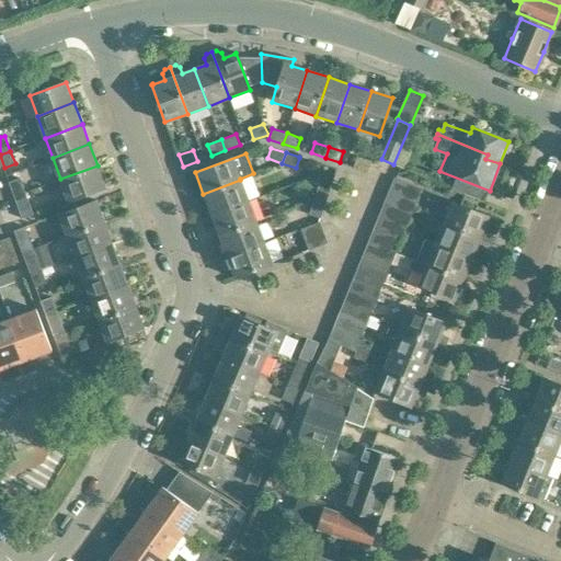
[(368,172),(371,161),(357,156),(353,167),(368,172)]
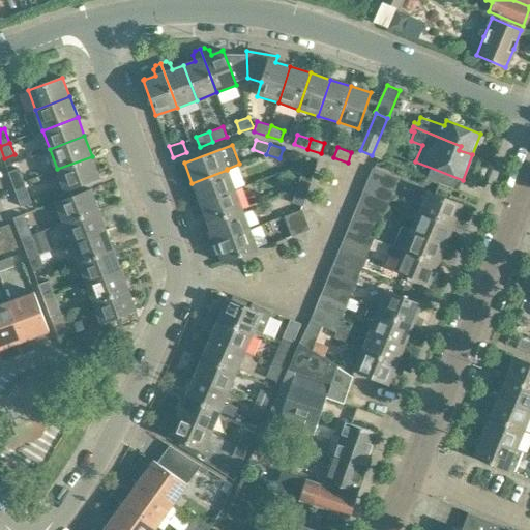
[(99,177),(92,156),(57,169),(65,190),(99,177)]
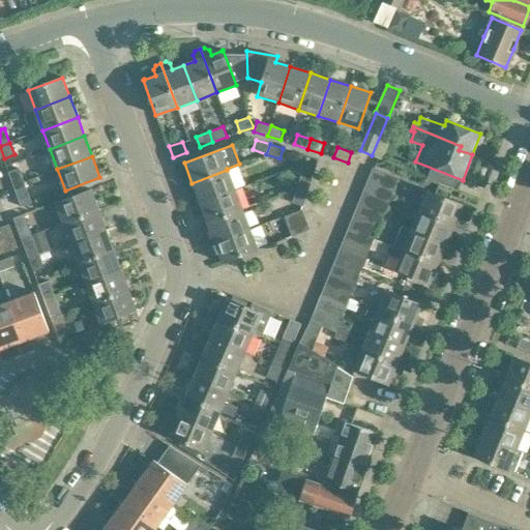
[(24,181),(20,168),(9,172),(15,185),(24,181)]
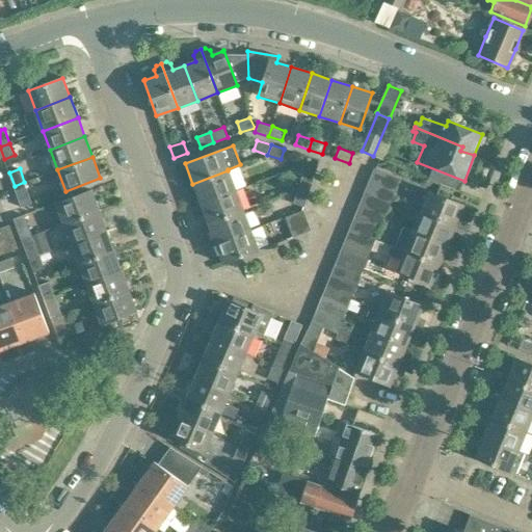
[(396,191),(401,180),(374,169),(370,180),(396,191)]
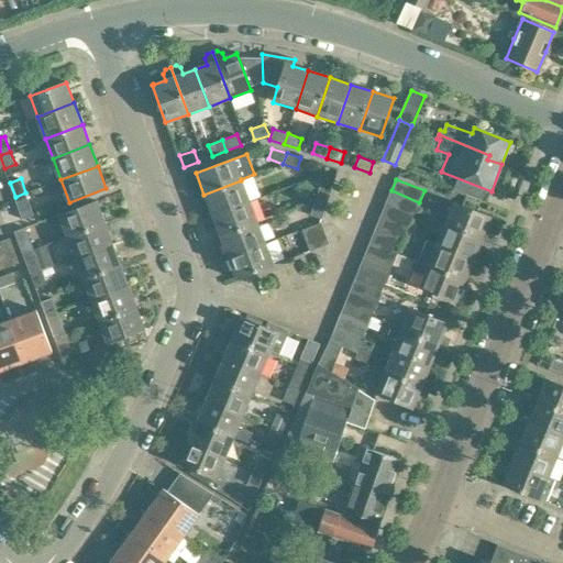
[(241,180),(203,195),(211,216),(249,201),(241,180)]
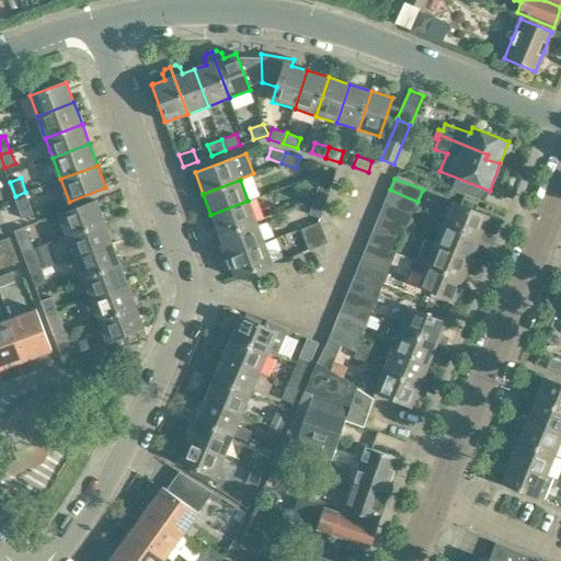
[(327,205),(331,191),(318,186),(315,199),(327,205)]
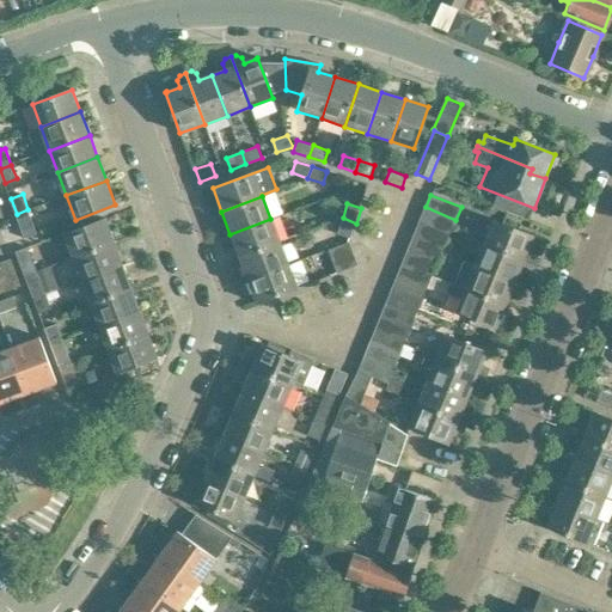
[(451,233),(456,220),(426,207),(421,221),(451,233)]
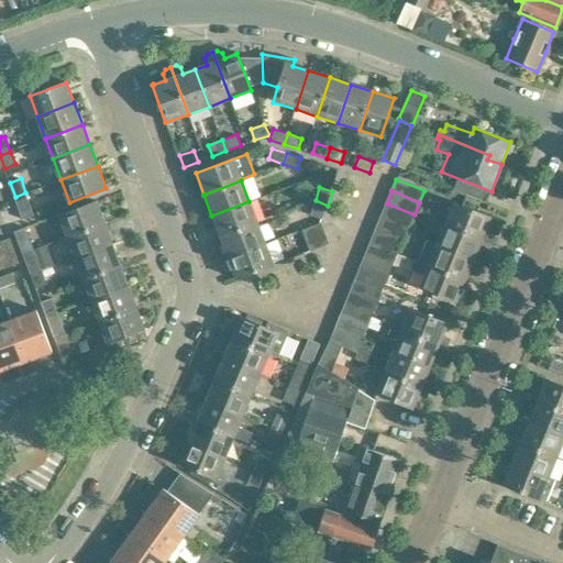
[(34,214),(25,192),(15,197),(23,219),(34,214)]
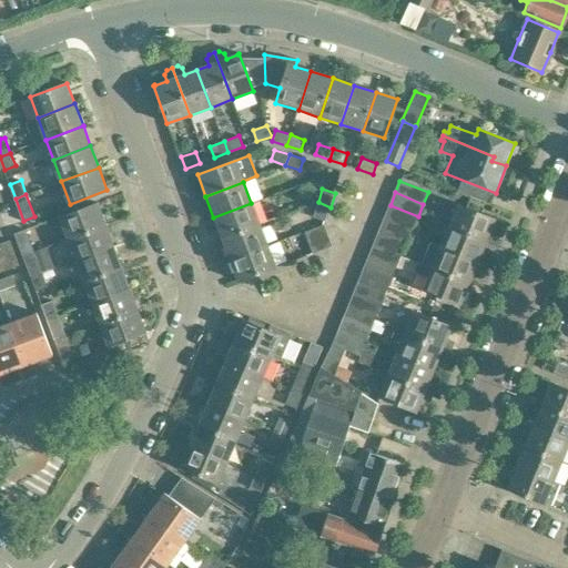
[(325,222),(331,208),(318,202),(314,219),(325,222)]
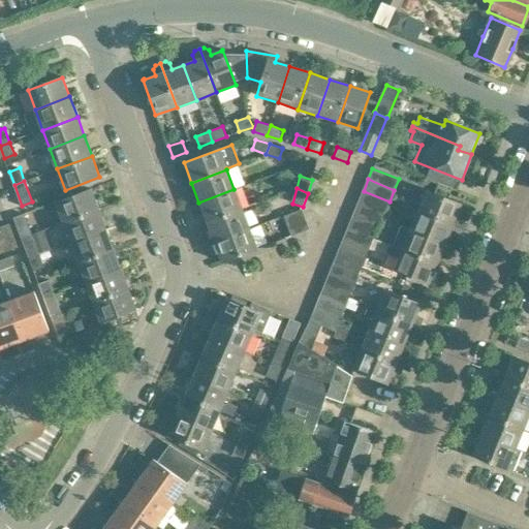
[(98,209),(91,189),(57,201),(64,222),(98,209)]
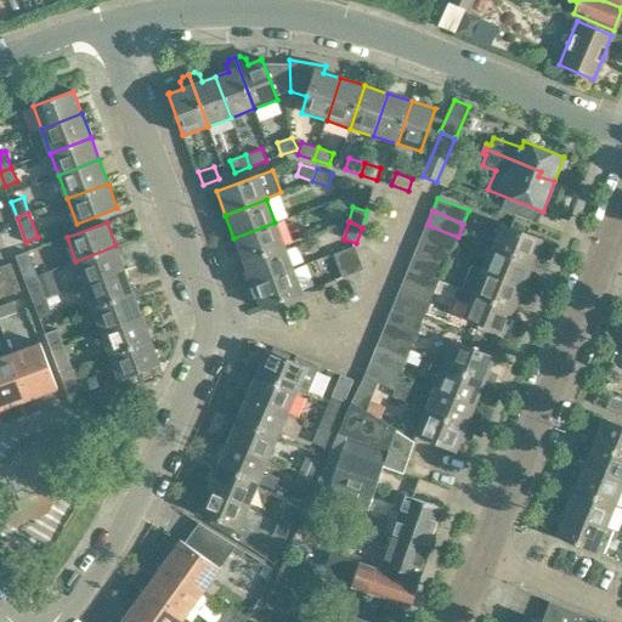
[(283,246),(275,222),(233,238),(242,261),(283,246)]
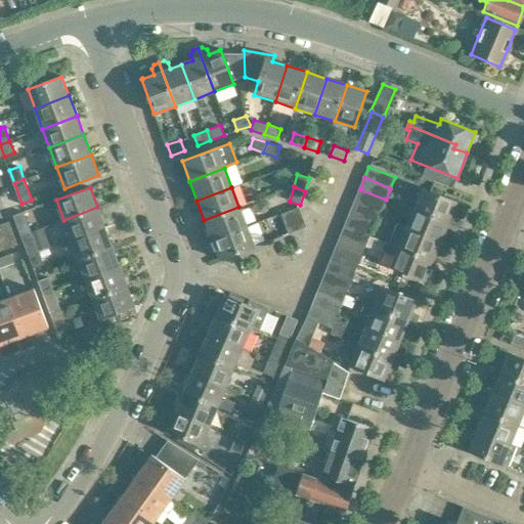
[(449,222),(456,203),(423,188),(415,207),(415,208),(449,222)]
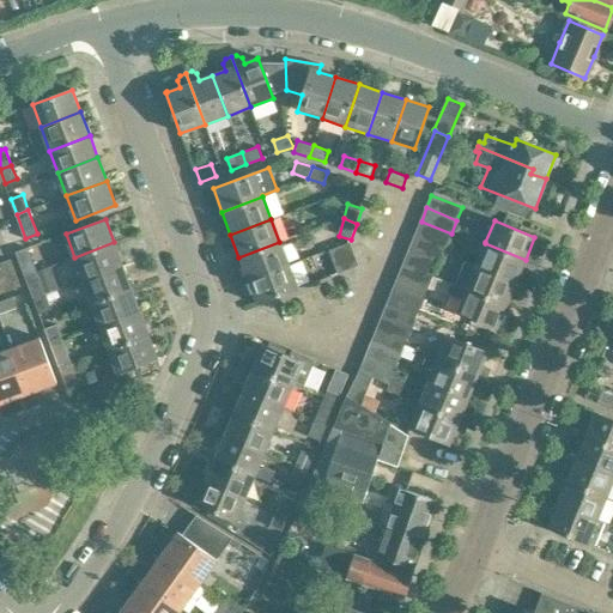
[(445,248),(451,234),(422,222),(416,236),(445,248)]
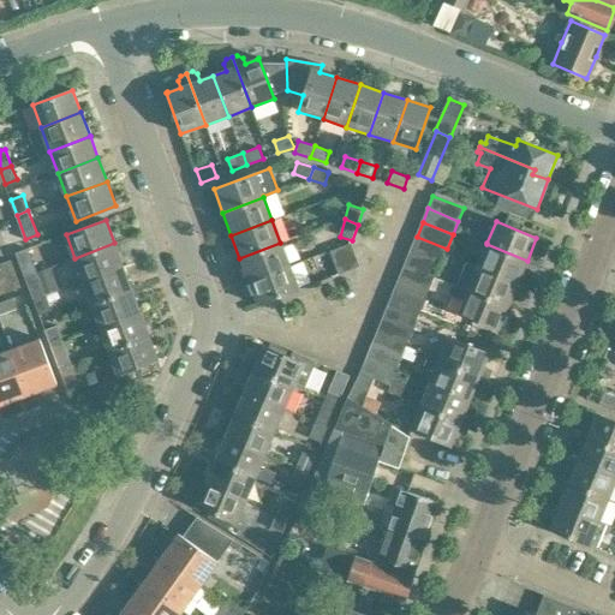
[(442,261),(447,249),(417,237),(412,249),(442,261)]
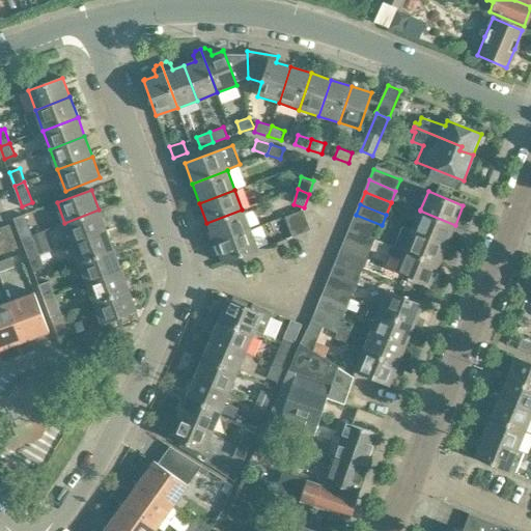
[(447,245),(455,225),(420,211),(420,210),(407,205),(403,215),(416,220),(412,230),(447,245)]
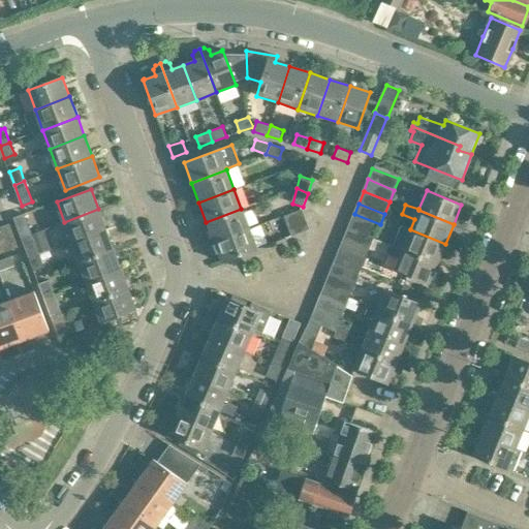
[(105,228),(98,209),(64,222),(71,241),(105,228)]
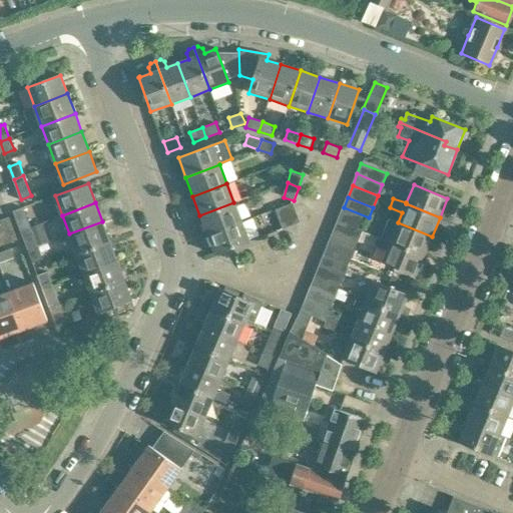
[(241,222),(233,202),(199,215),(206,234),(241,222)]
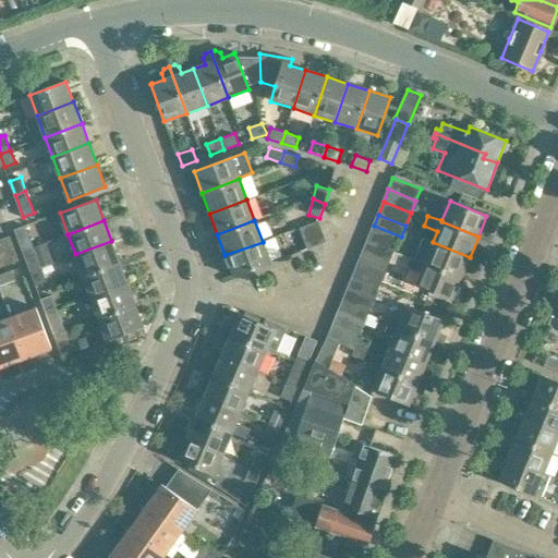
[(326,241),(318,222),(318,220),(300,228),(307,247),(326,241)]
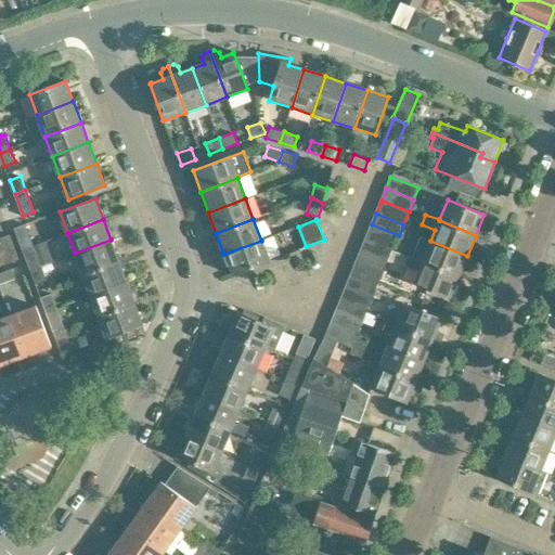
[(34,246),(25,224),(25,223),(14,228),(23,249),(34,246)]
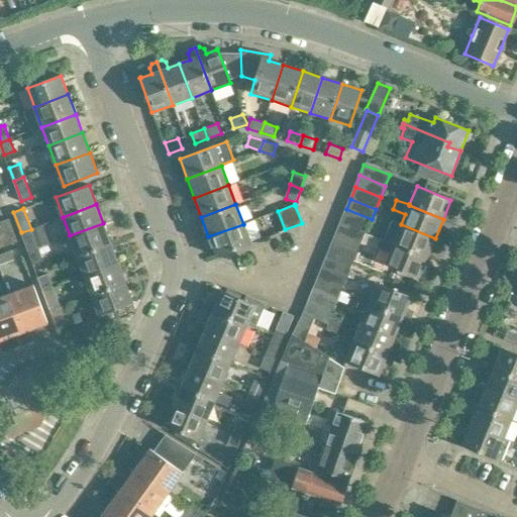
[(366,232),(372,219),(346,209),(340,222),(366,232)]
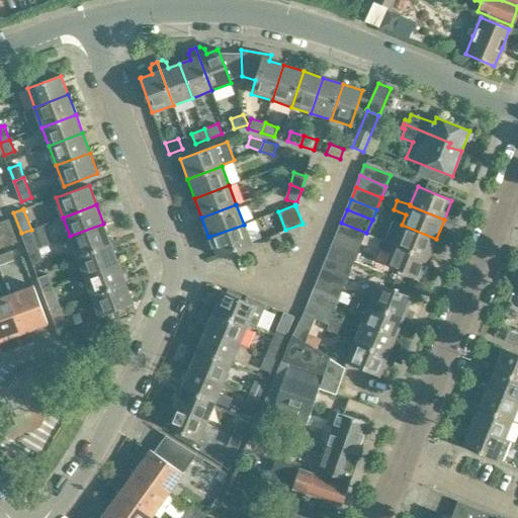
[(16,242),(8,219),(0,222),(0,232),(5,246),(16,242)]
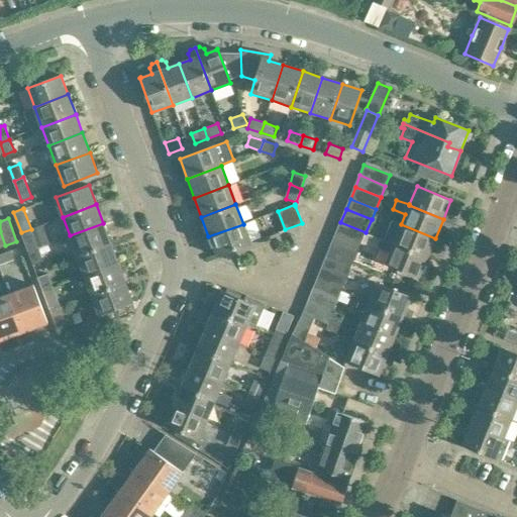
[(435,238),(401,224),(392,220),(385,239),(394,242),(394,243),(427,256),(435,238)]
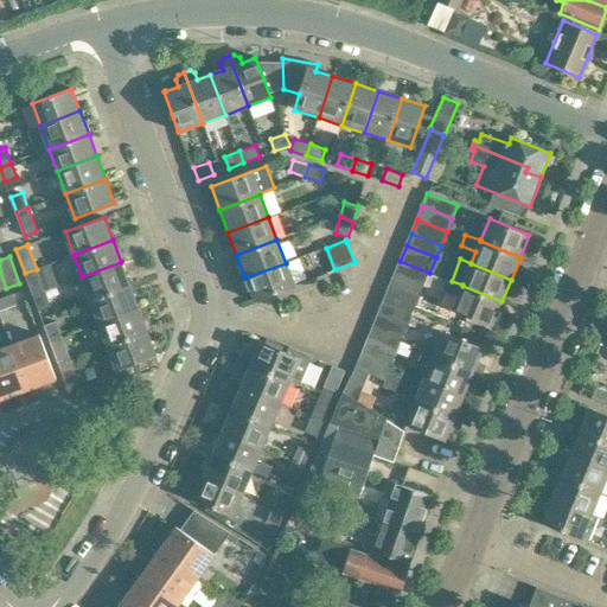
[(425,286),(429,273),(400,261),(395,273),(425,286)]
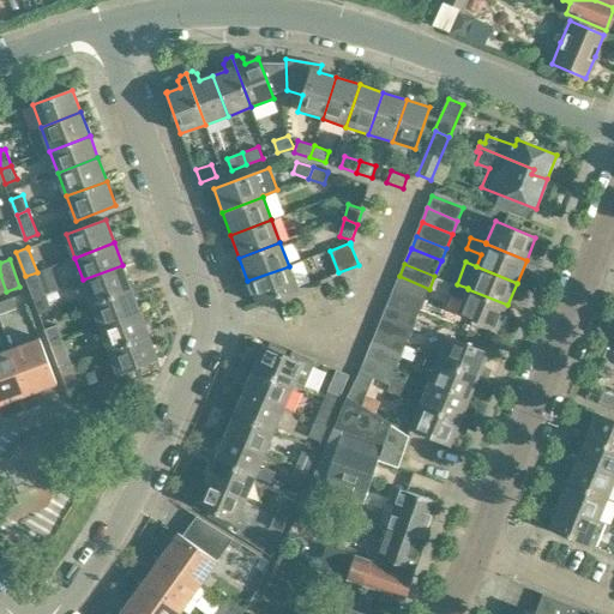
[(131,288),(122,265),(83,280),(91,302),(131,288)]
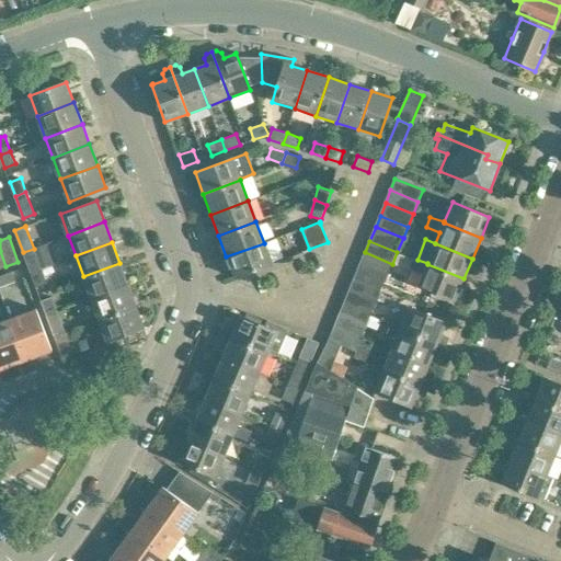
[(272,265),(264,243),(226,256),(235,279),(272,265)]
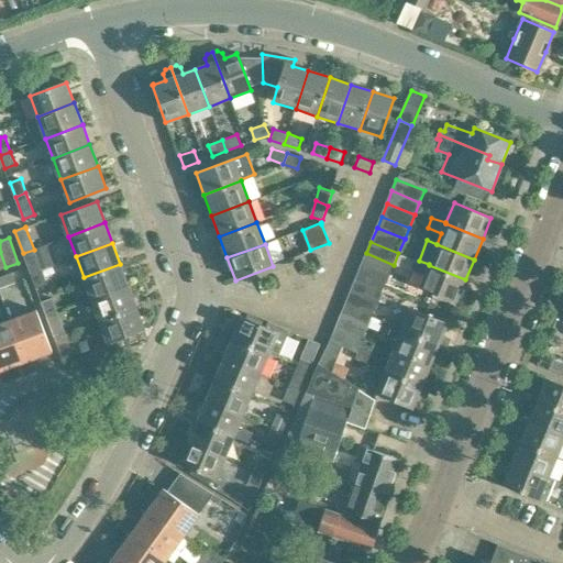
[(388,278),(394,265),(366,253),(361,266),(388,278)]
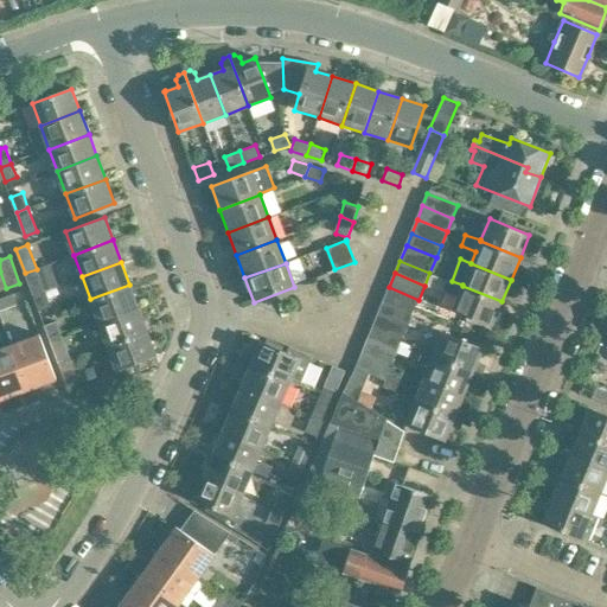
[(39,275),(27,280),(33,295),(45,291),(39,275)]
